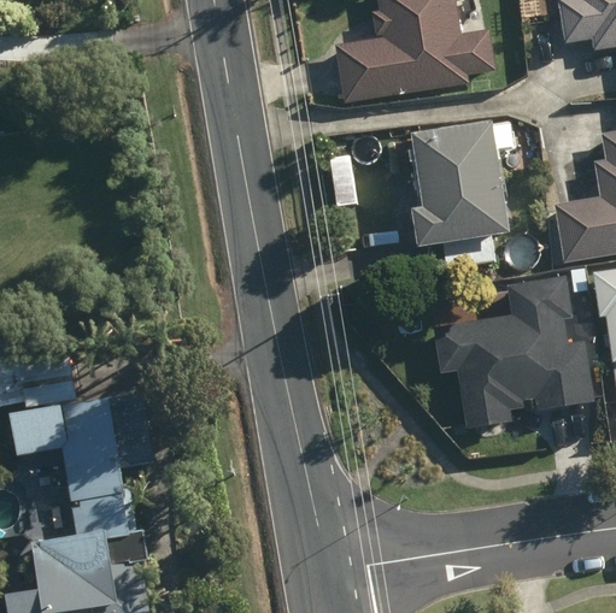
[(344,99),(468,80),(467,71),(496,66),(488,25),(461,30),(456,0),(376,0),(377,7),(370,9),(375,35),(335,41),(344,99)]
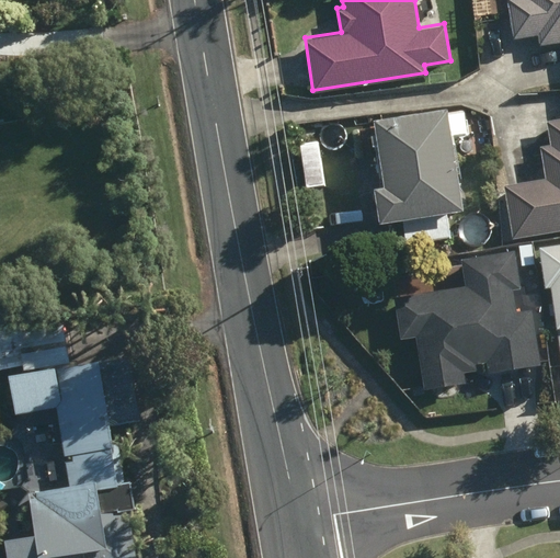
[(540,47),(559,44),(559,0),(507,0),(514,38),(538,35),(540,47)]
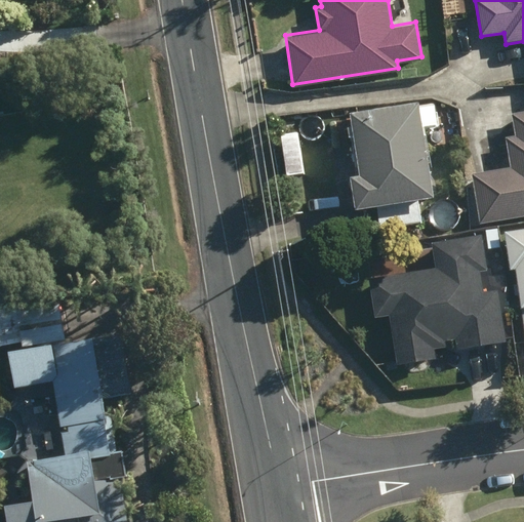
[(349,177),(354,209),(432,198),(420,127),(438,124),(435,105),(417,108),(416,103),(349,113),(359,176),(349,177)]
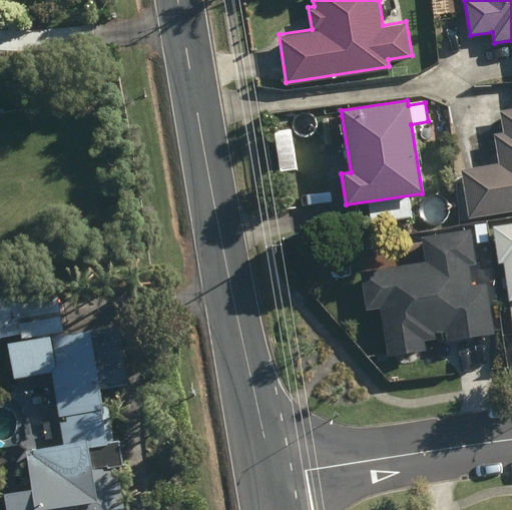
[(459,166),(468,216),(511,208),(511,105),(500,108),(504,130),(494,132),(499,160),(459,166)]
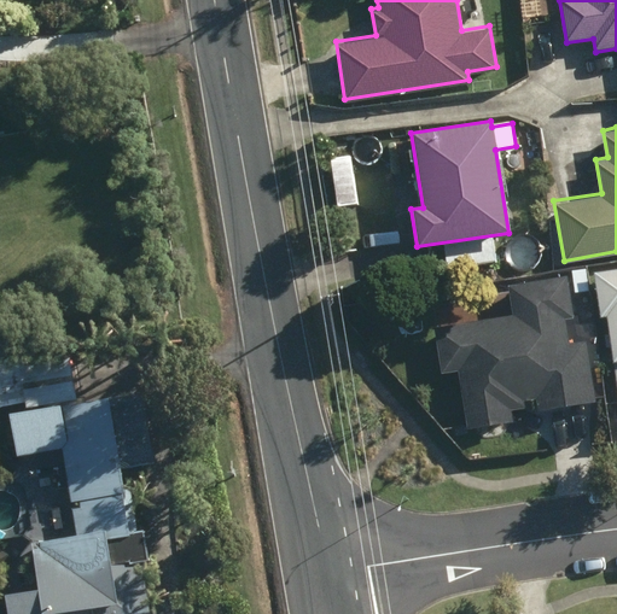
[(443,249),(447,273),(496,265),(493,241),(443,249)]
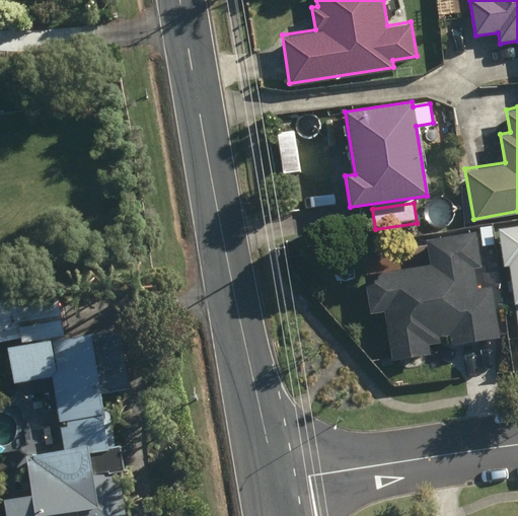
[(517,225),(499,228),(504,266),(509,265),(514,304),(516,303),(517,315),(517,225)]
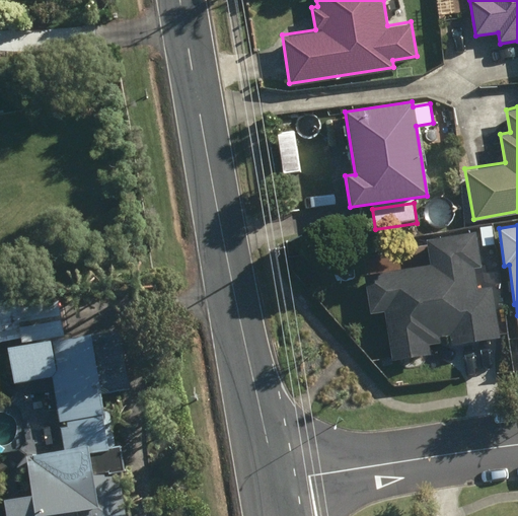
[(431,354),(430,344),(442,342),(441,335),(449,334),(451,345),(501,338),(497,309),(496,309),(492,287),(477,289),(474,268),(481,267),(476,231),(429,238),(433,266),(365,276),(370,312),(384,310),(388,344),(391,360),(431,354)]
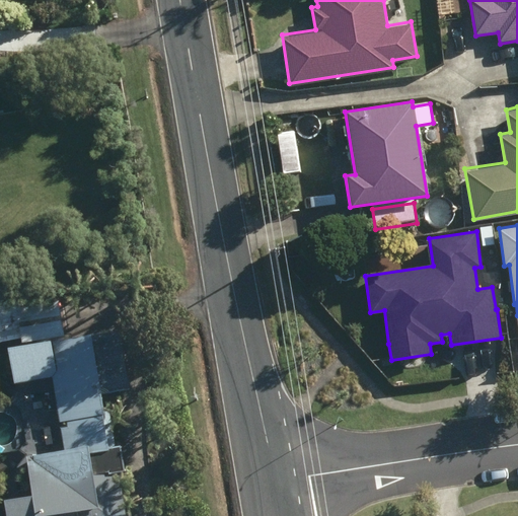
[(125,515),(119,470),(124,469),(120,446),(107,448),(99,393),(128,389),(119,330),(72,338),(71,332),(63,334),(60,315),(58,300),(15,307),(14,298),(0,300),(0,337),(20,334),(21,342),(37,340),(38,344),(7,349),(12,382),(53,376),(65,451),(26,457),(32,496),(4,501),(6,515),(125,515)]
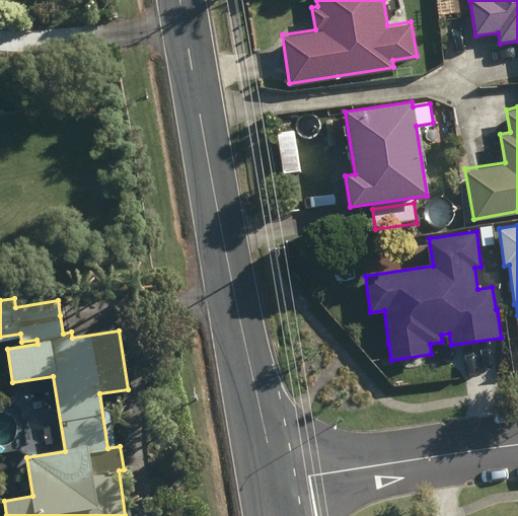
All buildings are outlined.
